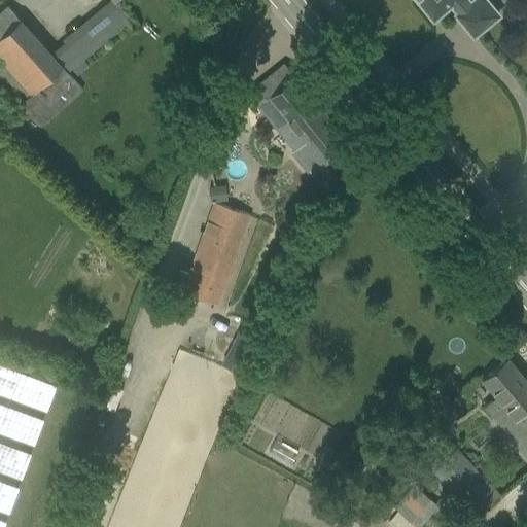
[(419,0),(433,18),(451,3),(459,12),(457,14),(475,35),(498,14),(486,0),(473,0),(470,3),(467,0),(419,0)]
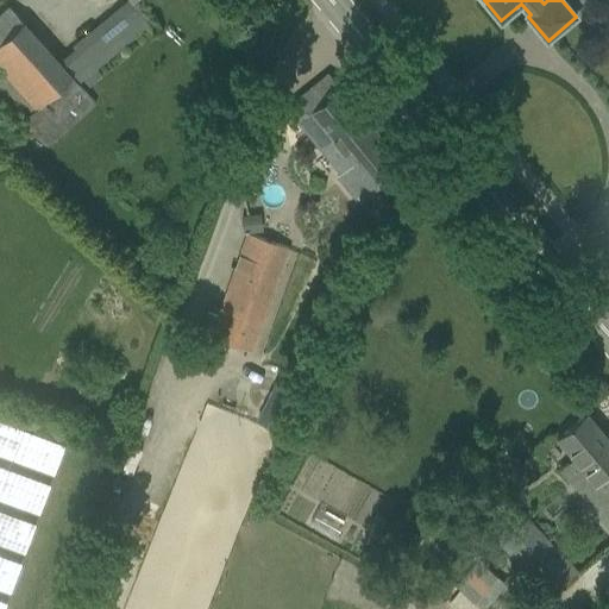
[(49,146),(96,104),(79,83),(82,80),(89,87),(101,76),(95,69),(152,23),(137,5),(108,27),(102,20),(73,44),(75,48),(58,61),(10,6),(0,14),(0,73),(0,74),(0,73),(0,108),(17,127),(25,119),(49,146)]
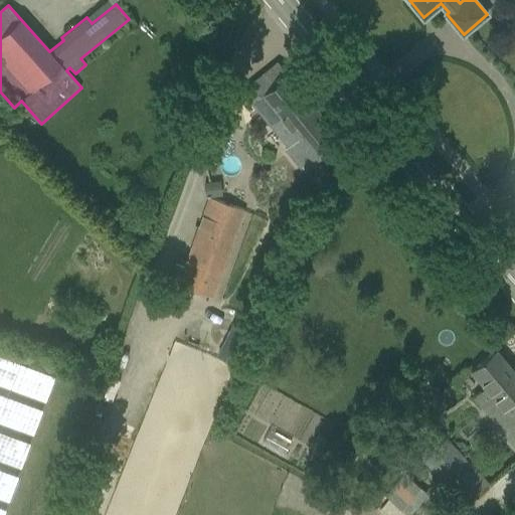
[(341,138),(279,62),(242,93),(287,147),(298,138),(315,159),(341,138)]
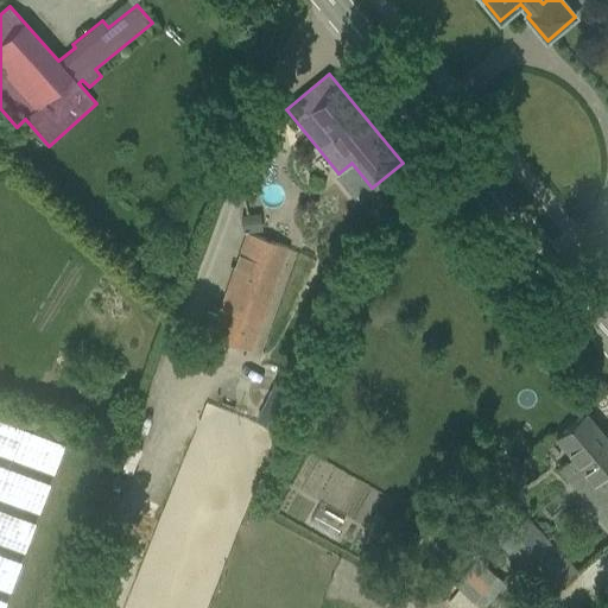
[(65,191),(50,177),(44,184),(59,197),(65,191)]
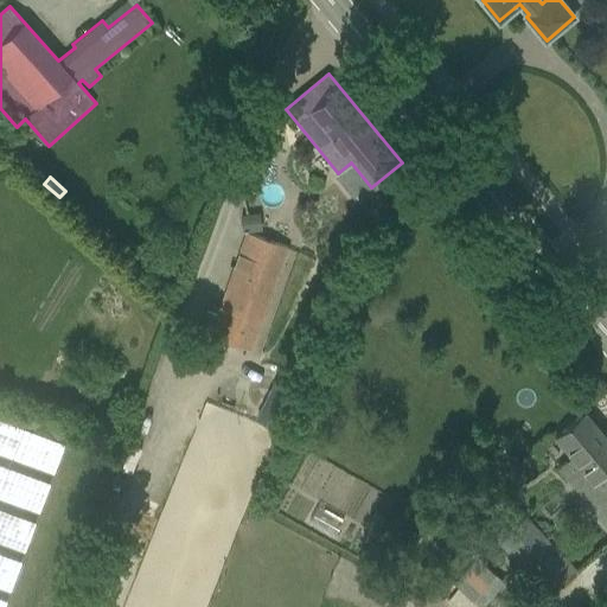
[(261,212),(240,215),(242,232),(262,230),(261,212)]
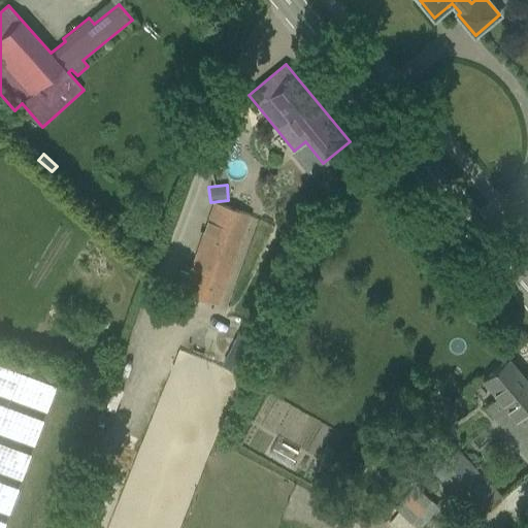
[(252,216),(215,202),(183,292),(220,305),(252,216)]
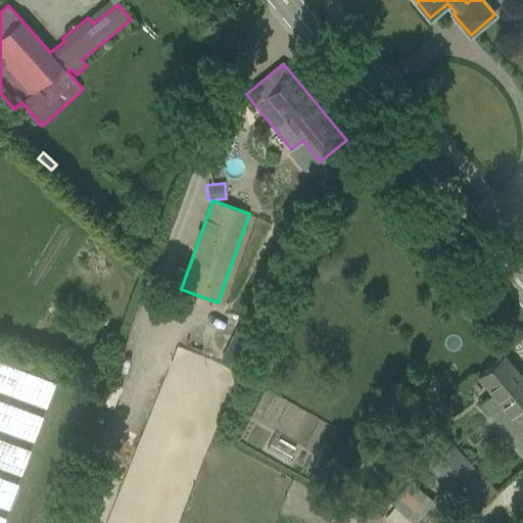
[(522,377),(504,354),(477,376),(491,394),(480,402),(522,454),(522,377)]
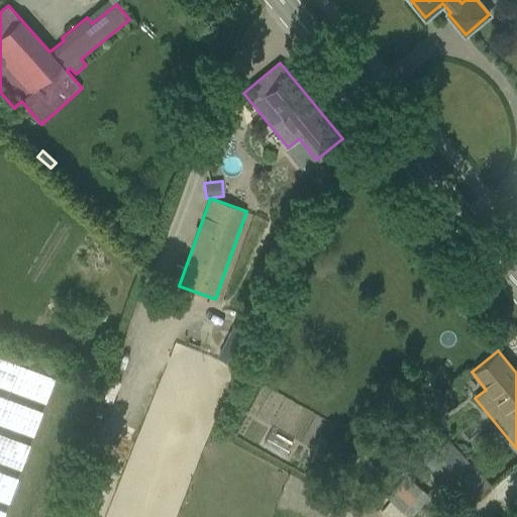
[(433,423),(410,446),(468,508),(493,485),(433,423)]
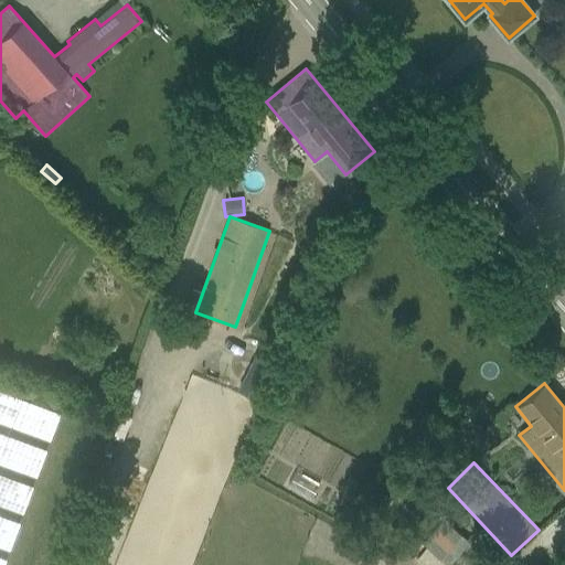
[(350,477),(344,484),(352,490),(358,482),(350,477)]
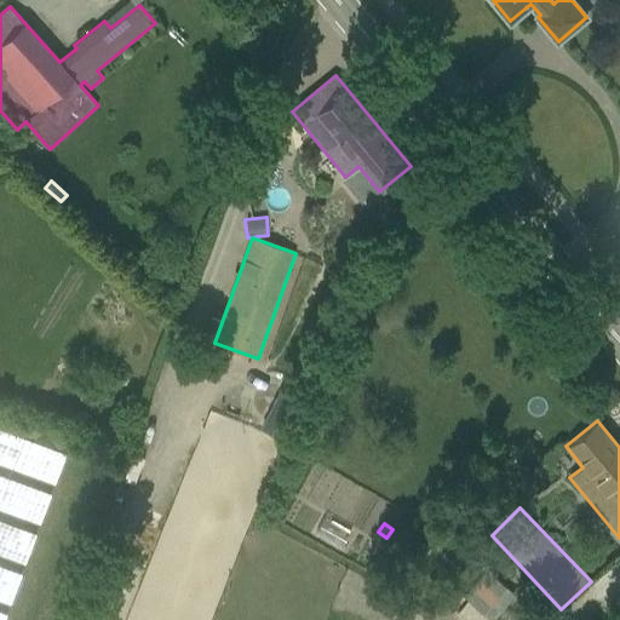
[(466,601),(491,619),(494,619),(516,593),(489,573),(466,601)]
